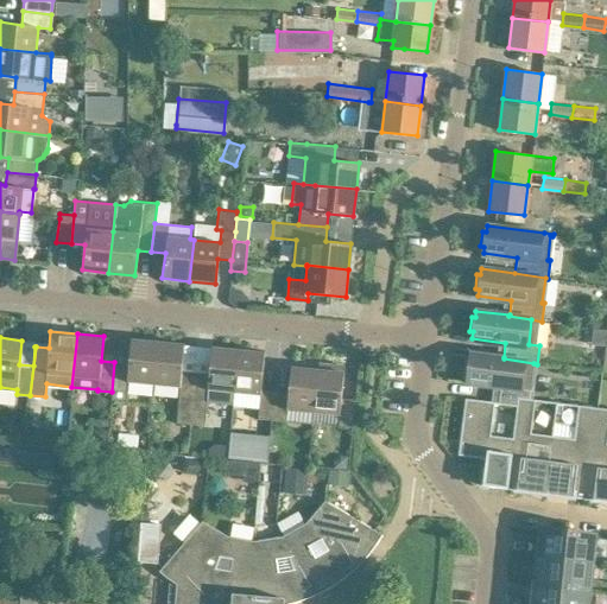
[(127,381),(153,383),(157,342),(131,339),(128,363),(114,362),(112,392),(111,398),(125,399),(125,393),(126,393),(127,381)]
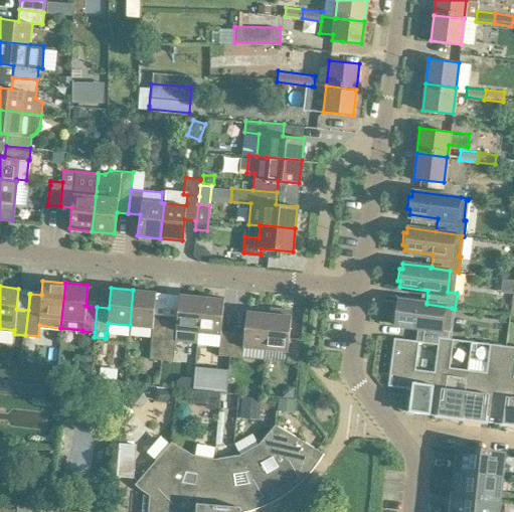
[(149,357),(161,359),(165,314),(153,313),(155,292),(133,290),(130,325),(152,327),(149,357)]
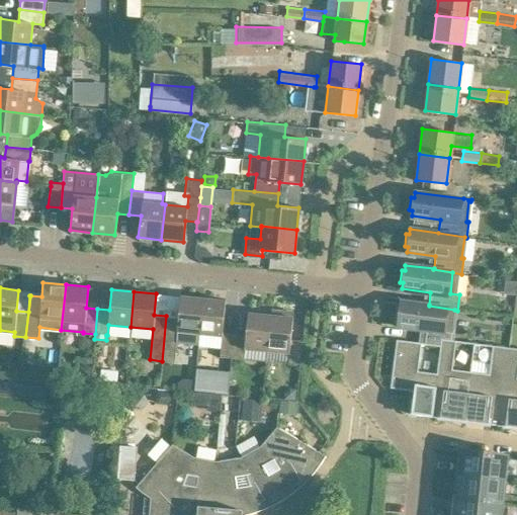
[(198,343),(199,333),(202,297),(180,295),(178,317),(166,316),(162,361),(174,362),(176,341),(198,343)]
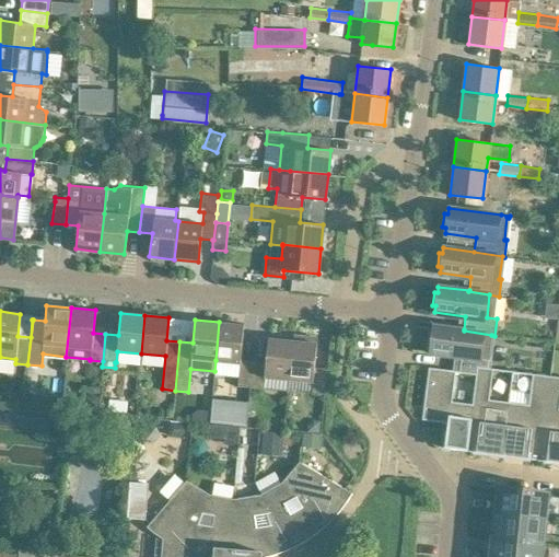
[(237,385),(251,386),(253,360),(240,359),(243,325),(219,322),(216,360),(240,362),(237,385)]
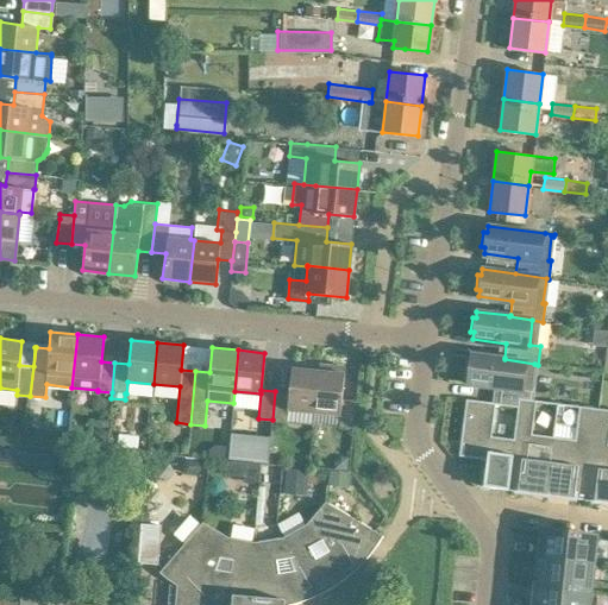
[(531,398),(534,364),(505,359),(505,358),(471,354),(470,360),(467,360),(464,375),(468,375),(468,382),(501,386),(499,402),(516,404),(518,397),(531,398)]
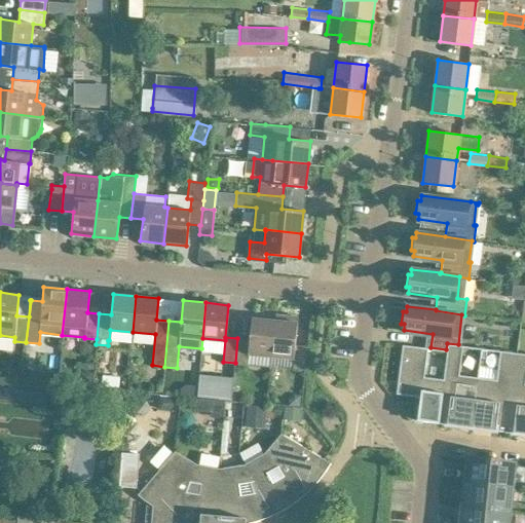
[(274,320),(271,356),(294,358),(292,369),(304,370),(304,365),(306,345),(295,343),(297,315),(274,313),(274,320)]
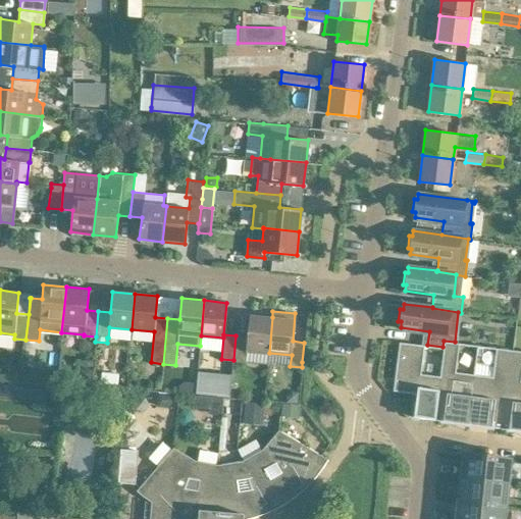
[(247,351),(269,353),(272,317),(249,315),(247,336),(236,335),(233,360),(246,361),(247,351)]
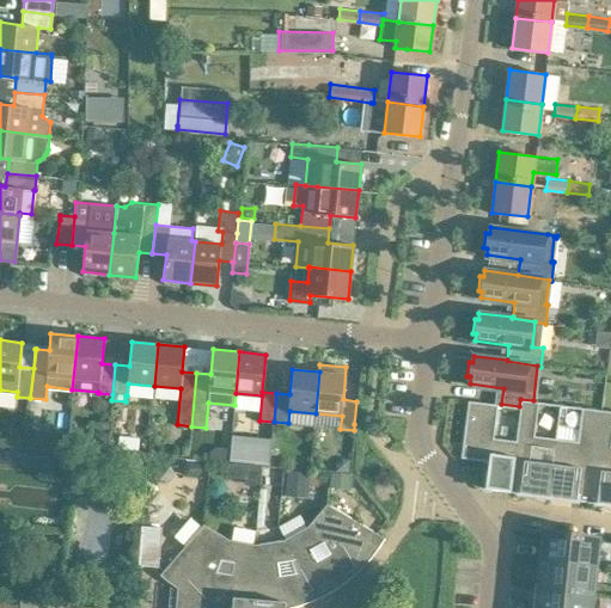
[(509,491),(548,496),(555,436),(535,433),(538,401),(533,400),(520,399),(519,406),(515,438),(509,491)]
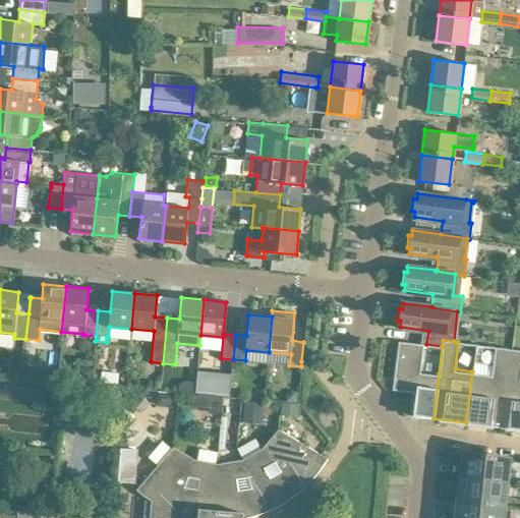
[(412,415),(434,418),(439,373),(419,371),(423,344),(398,341),(392,389),(415,392),(412,415)]
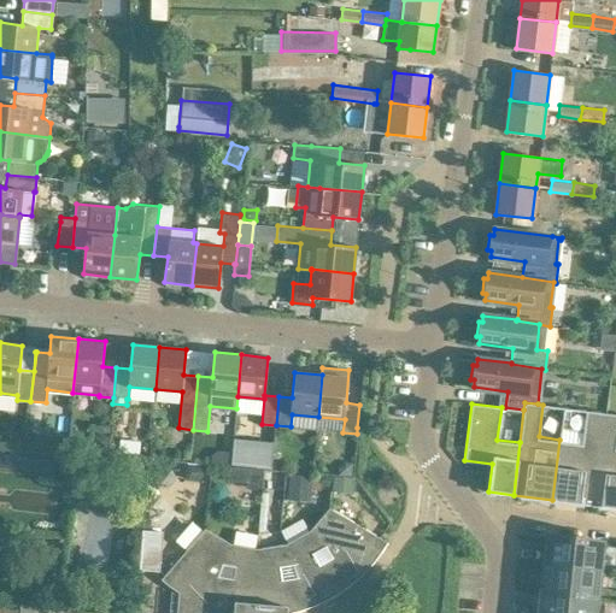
[(552,500),(591,505),(602,412),(585,410),(581,442),(559,440),(552,500)]
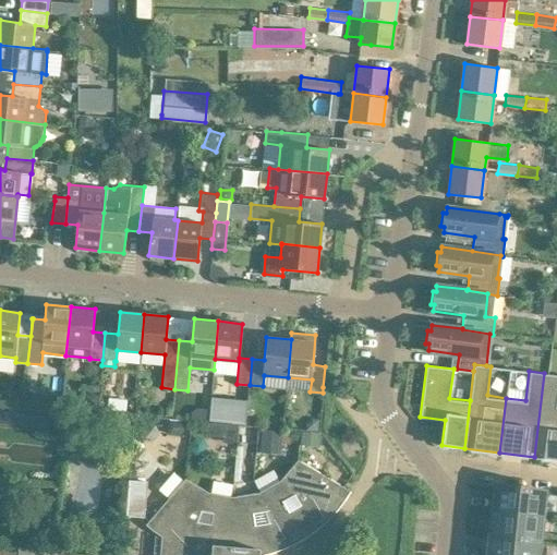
[(534,457),(556,459),(556,374),(544,373),(534,457)]
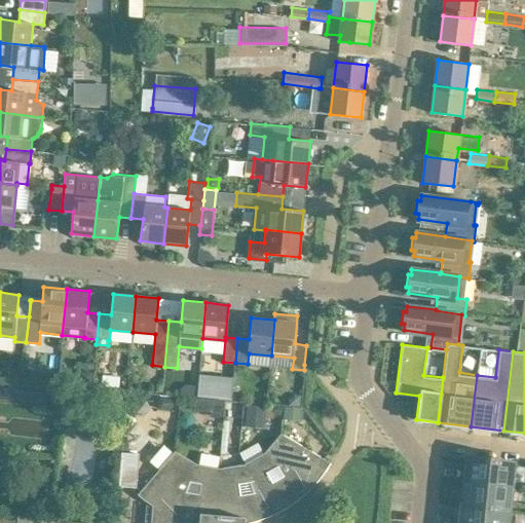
[(197,396),(231,399),(233,378),(199,375),(197,396)]
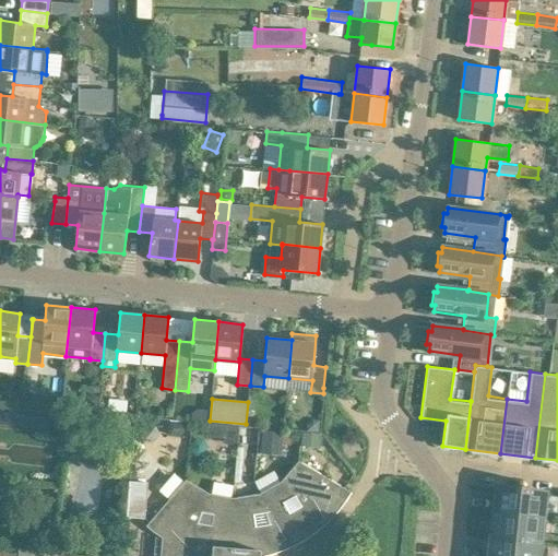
[(308,423),(307,429),(319,432),(320,420),(313,418),(308,423)]
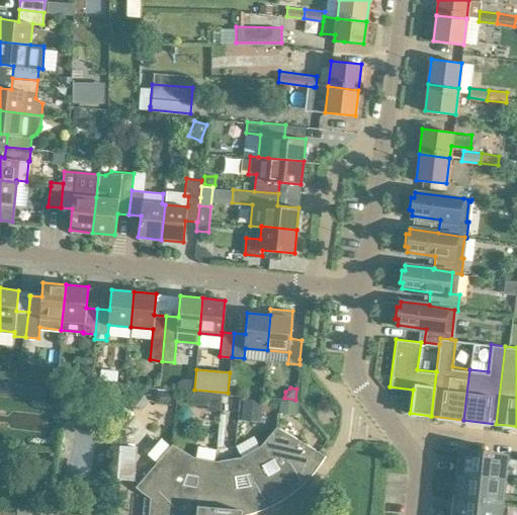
[(260,444),(296,489),(299,486),(304,482),(309,478),(312,474),(316,468),(319,464),(322,460),(325,454),(276,426),(260,444)]
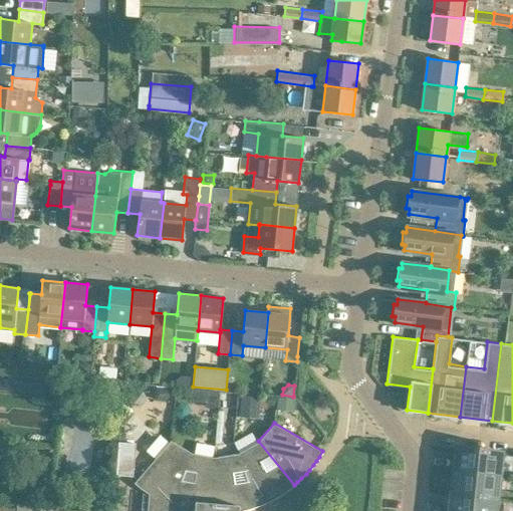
[(143,489),(149,493),(153,496),(158,499),(160,500),(165,502),(167,503),(169,504),(172,505),(191,453),(171,440),(134,482),(138,486),(143,489)]
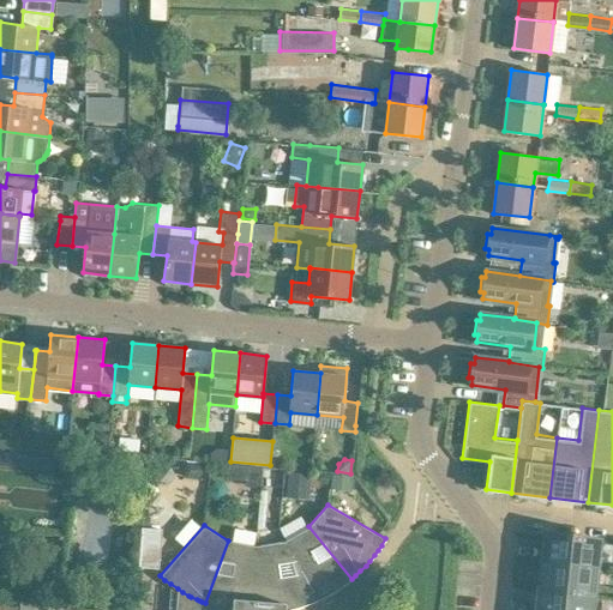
[(138,566),(158,568),(162,527),(142,526),(138,566)]
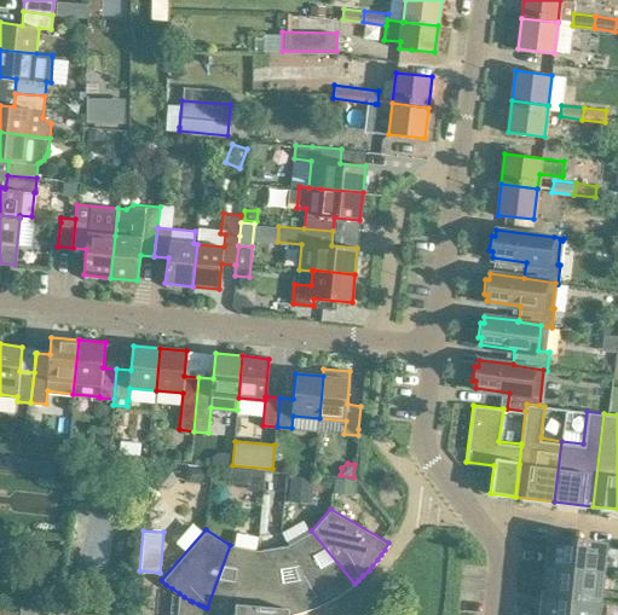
[(287,545),(309,609),(318,605),(323,603),(333,598),(338,596),(346,590),(354,584),(311,531),(287,545)]
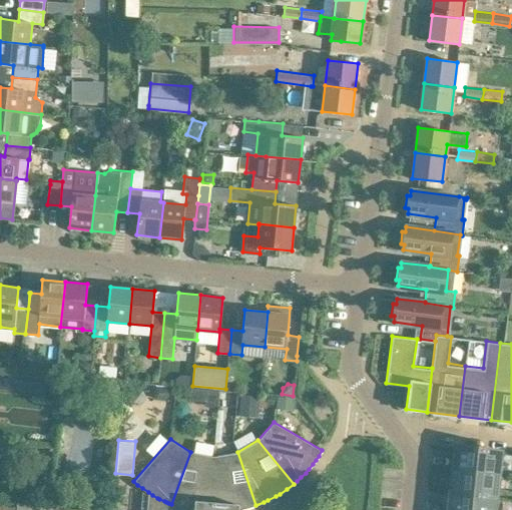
[(457,447),(455,469),(497,474),(499,450),(457,446),(457,447)]
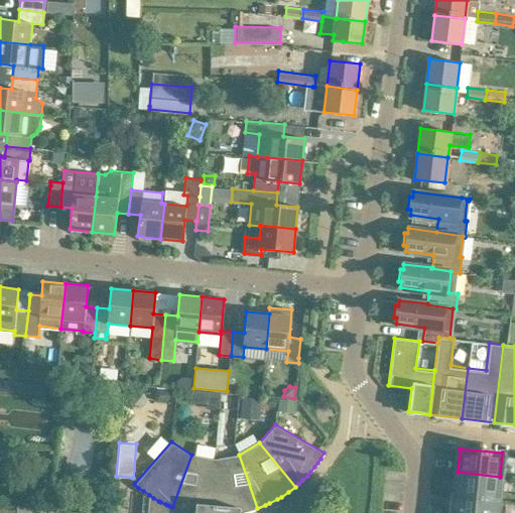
[(214,512),(216,459),(191,455),(172,507),(176,508),(180,510),(188,512),(192,512),(194,512),(214,512)]
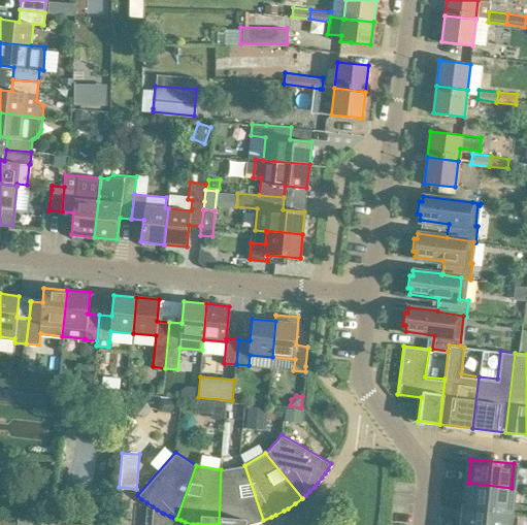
[(242,524),(245,524),(255,522),(263,520),(244,465),(221,469),(219,524),(242,524)]
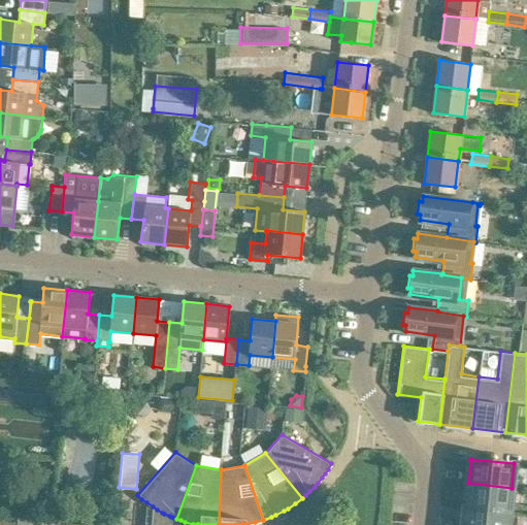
[(468,483),(466,506),(508,512),(512,488),(468,483)]
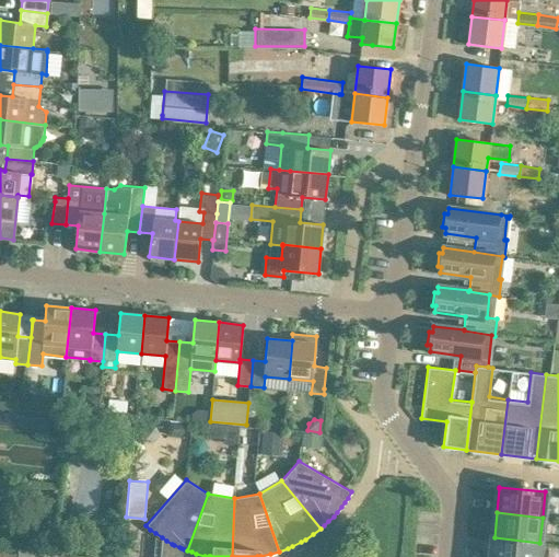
[(260,556),(257,556),(210,556),(209,556),(205,556),(196,554),(191,552),(187,550),(184,549),(182,548),(179,547),(174,545),(172,544),(166,541),(162,537),(160,556),(260,556)]
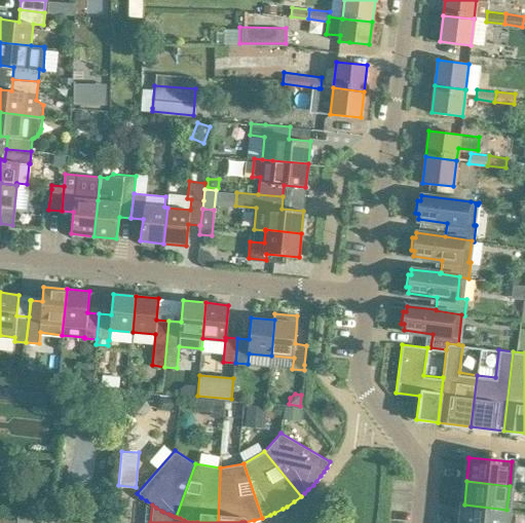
[(464,505),(461,522),(504,522),(507,510),(464,505)]
